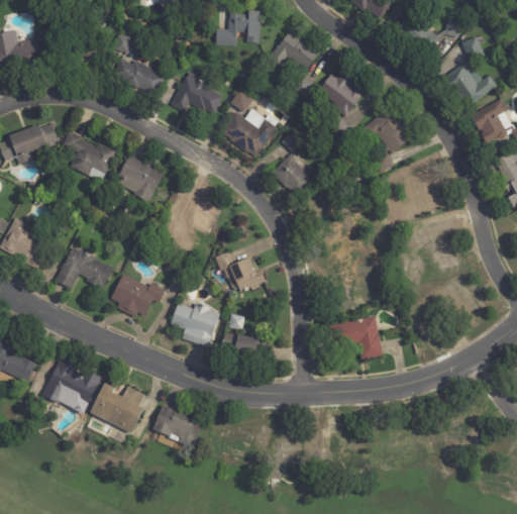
[(185,0),(186,1),(171,12),(162,0),(185,0)]
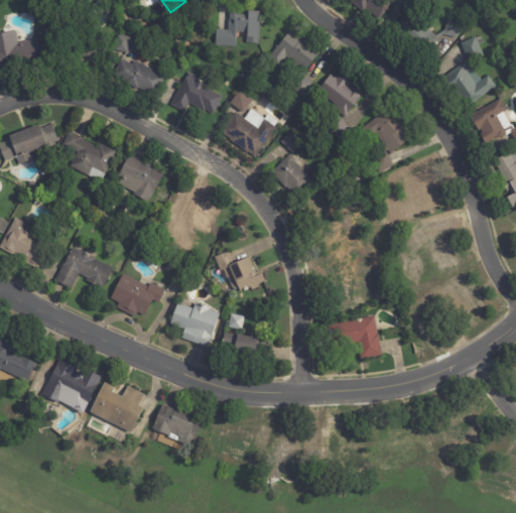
[(361,9),(352,1),(353,0),(393,0),(379,18),(366,7),(364,10),(361,9)]
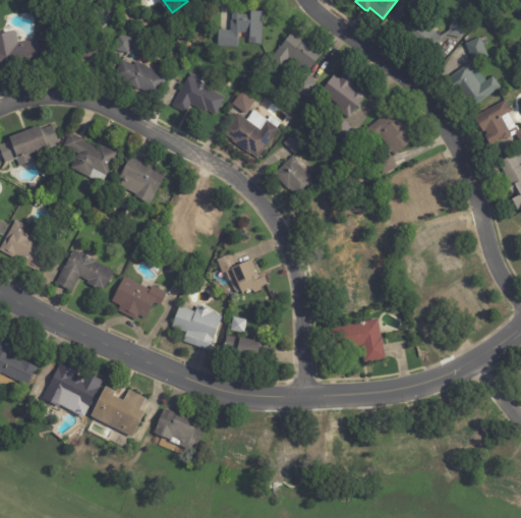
[(248,37),(249,32),(239,31),(238,46),(218,45),(219,27),(230,29),(231,18),(232,8),(241,9),(241,12),(247,13),(248,9),(263,10),(262,43),(248,42),(248,37)]
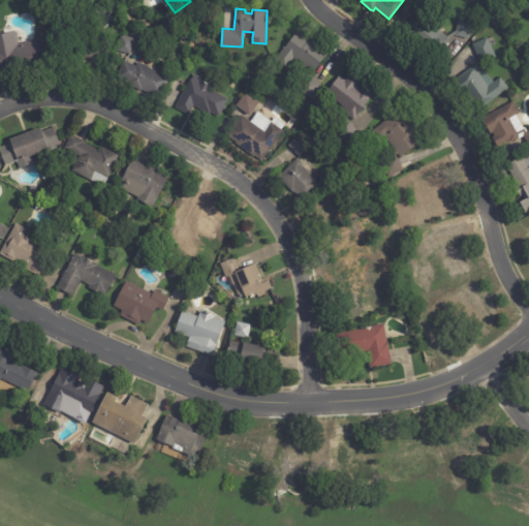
[(456,30),(459,19),(472,22),(469,37),(455,34),(449,37),(450,38),(436,56),(429,50),(429,51),(422,44),(423,43),(415,37),(412,41),(402,33),(422,9),(436,21),(434,24),(447,35),(456,30)]
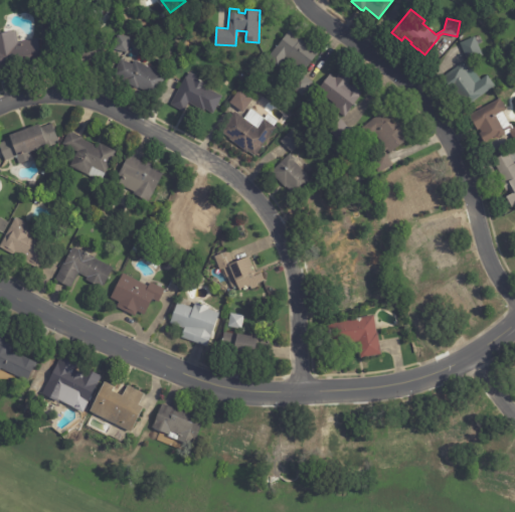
[(0,32),(16,29),(18,40),(37,36),(42,59),(0,68),(0,32)]
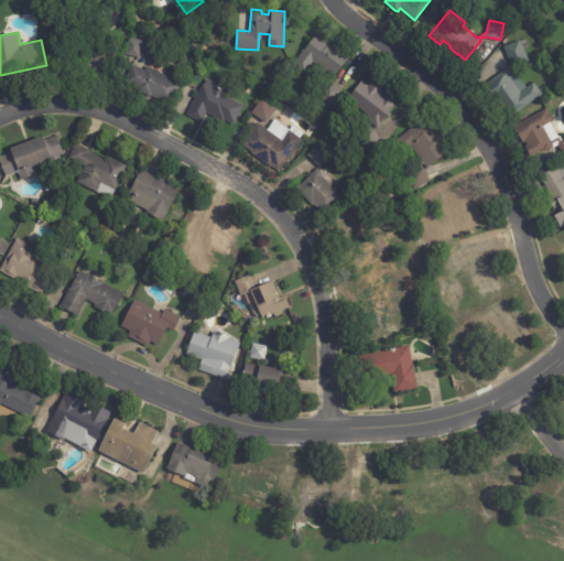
[(334,44),(349,56),(333,76),(332,75),(332,81),(344,89),(332,105),(317,93),(328,78),(328,73),(324,68),(320,74),(312,68),(316,63),(314,61),(304,72),(293,62),(317,32),(329,42),(329,41),(334,44)]
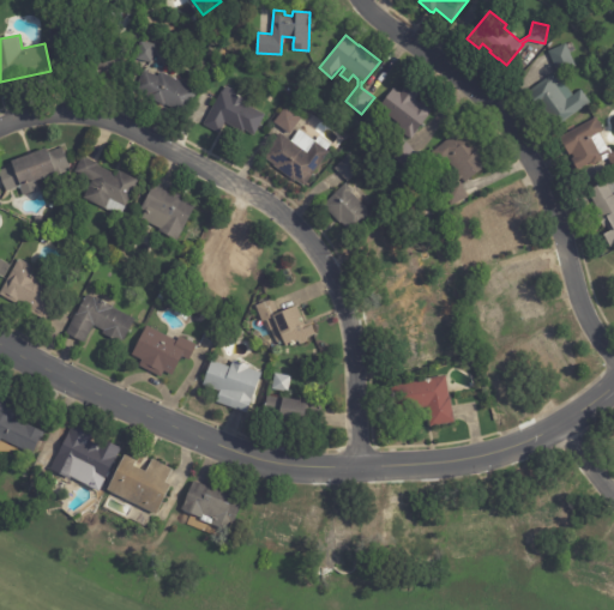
[(148,41),(155,42),(151,61),(136,58),(139,40),(148,41)]
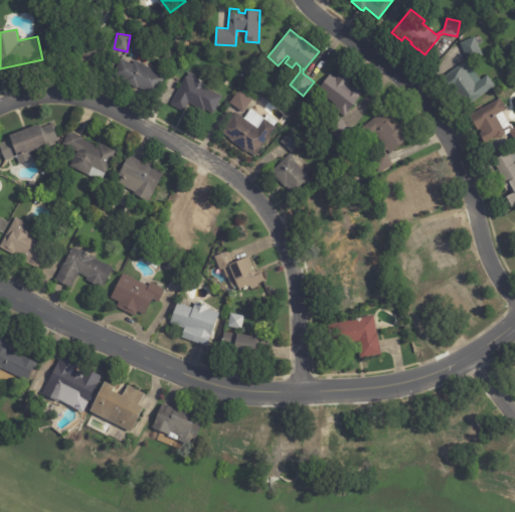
[(475,36),(484,54),(474,58),(475,60),(468,65),(469,67),(466,69),(467,70),(472,66),(481,78),(488,73),(496,84),(469,104),(455,86),(450,90),(441,77),(464,60),(466,62),(469,60),(460,41),(475,35),(475,36)]
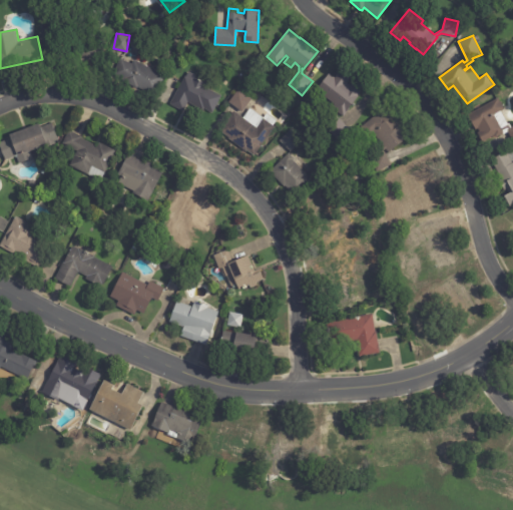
[(96,45),(93,62),(87,61),(87,63),(78,61),(78,59),(66,57),(69,38),(96,43),(96,45)]
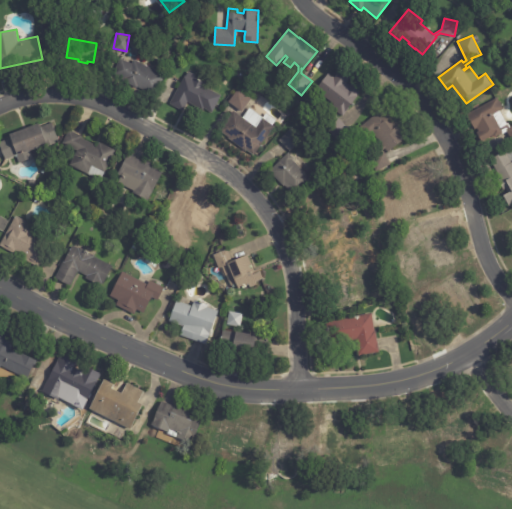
[(122,57),(131,62),(133,58),(165,74),(155,94),(137,85),(136,87),(123,80),(124,79),(112,73),(120,57),(122,57)]
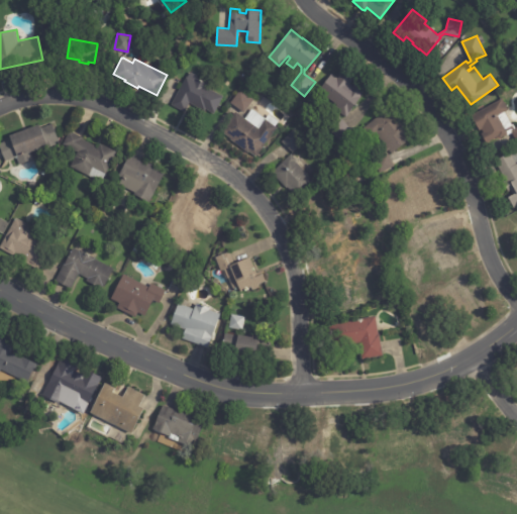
[(353,77),(349,83),(352,85),(357,80),(367,87),(360,95),(362,96),(351,107),(352,108),(346,116),(338,110),(334,114),(336,116),(338,114),(352,129),(341,140),(326,125),(333,119),(329,115),(334,108),(333,107),(337,103),(319,89),(332,73),(337,77),(343,69),(353,77)]
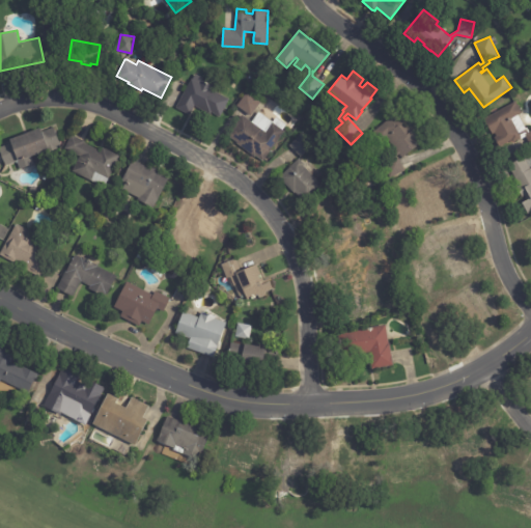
[(201,79),(213,84),(211,88),(229,99),(220,115),(212,111),(211,113),(195,104),(190,114),(176,107),(191,78),(192,78),(195,74),(202,78),(201,79)]
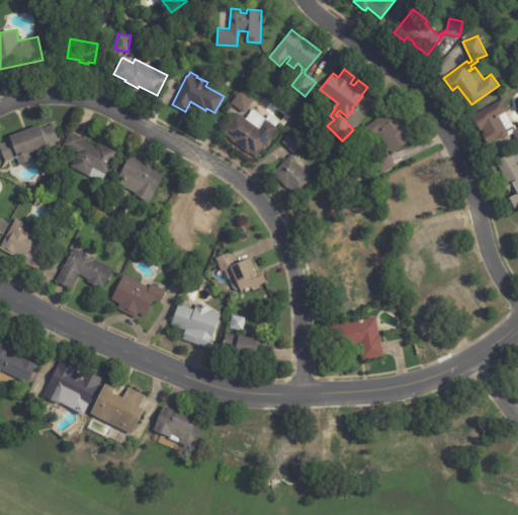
[(508,105),(510,108),(506,111),(513,124),(514,124),(516,127),(517,125),(517,141),(512,131),(514,130),(513,127),(508,131),(509,134),(501,138),(500,136),(488,142),(483,133),(485,132),(483,127),(481,130),(472,114),(503,97),(508,105)]
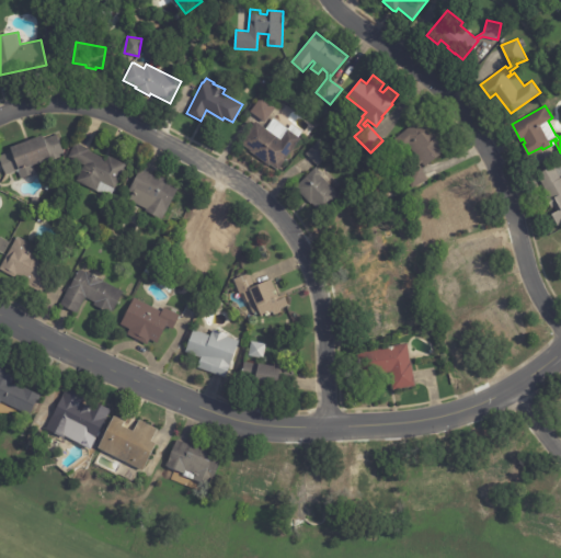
[(434,134),(441,141),(442,141),(443,143),(439,146),(443,150),(425,166),(422,161),(419,164),(419,166),(421,164),(427,179),(412,186),(405,172),(415,167),(413,163),(420,159),(409,145),(404,148),(396,137),(422,115),(431,126),(426,129),(431,134),(433,133),(434,134)]
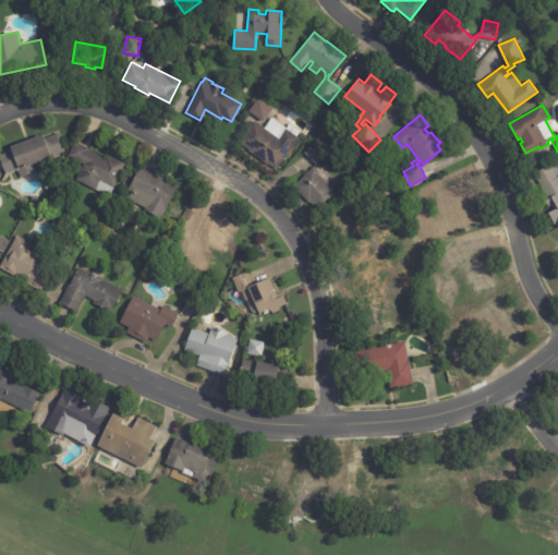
[(287,128),(299,136),(276,168),(269,163),(268,164),(263,159),(252,152),(250,149),(251,149),(239,141),(254,119),(266,128),(274,118),(287,128)]
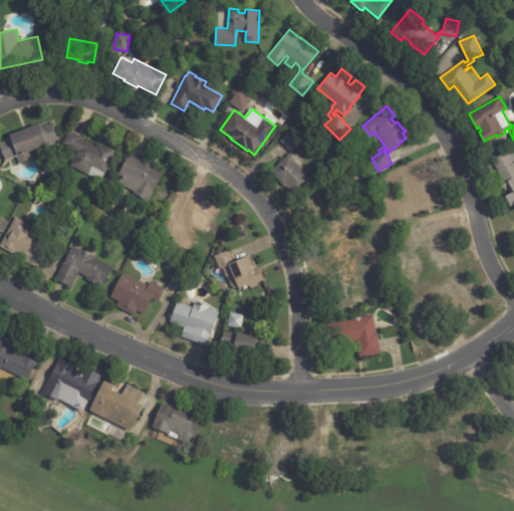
[(56,140),(46,144),(17,156),(16,155),(5,159),(0,144),(0,141),(10,138),(9,135),(38,123),(40,126),(51,121),(58,140),(56,140)]
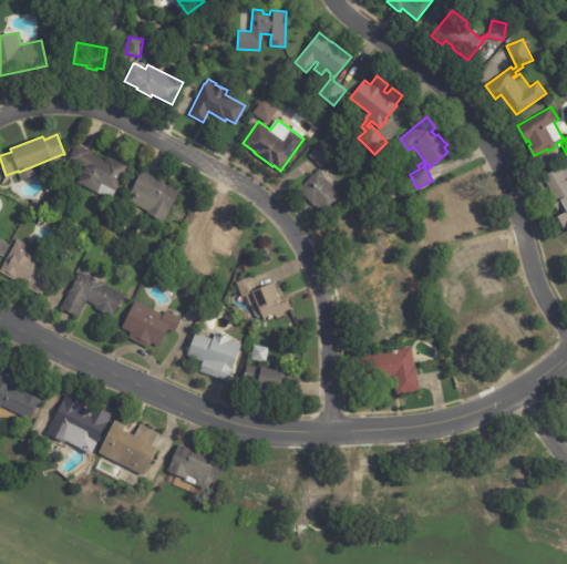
[(311,203),(298,188),(320,166),(309,154),(323,140),(336,152),(323,164),(330,170),(329,171),(344,185),(338,191),(343,196),(323,215),(311,203)]
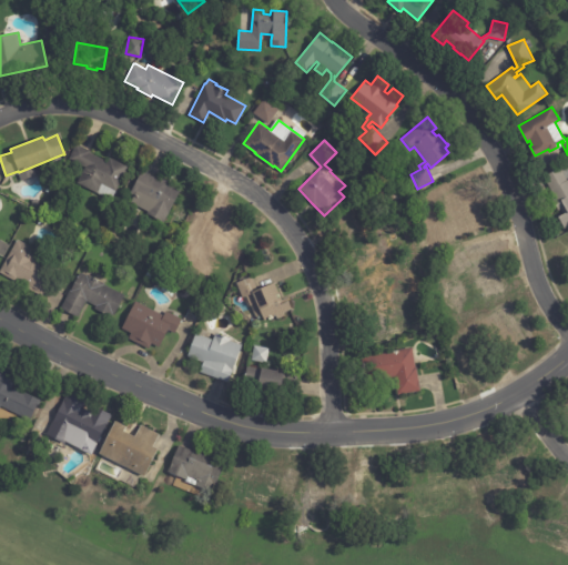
[(79,144),(91,150),(90,152),(108,161),(110,157),(128,165),(117,190),(115,190),(111,199),(77,183),(85,165),(69,158),(77,142),(79,144)]
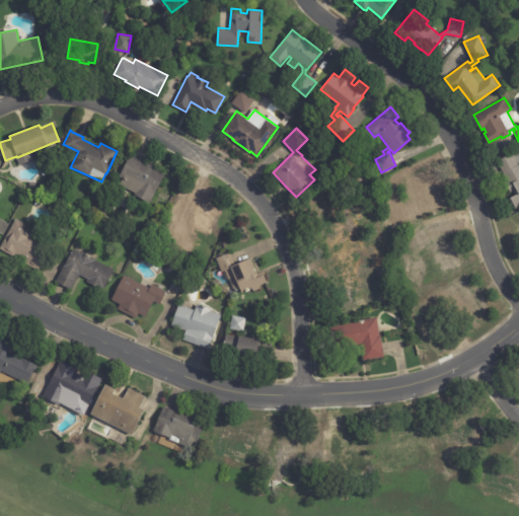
[(518,207),(517,209),(511,198),(516,195),(514,190),(511,192),(504,178),(506,177),(498,160),(513,152),(518,163),(518,207)]
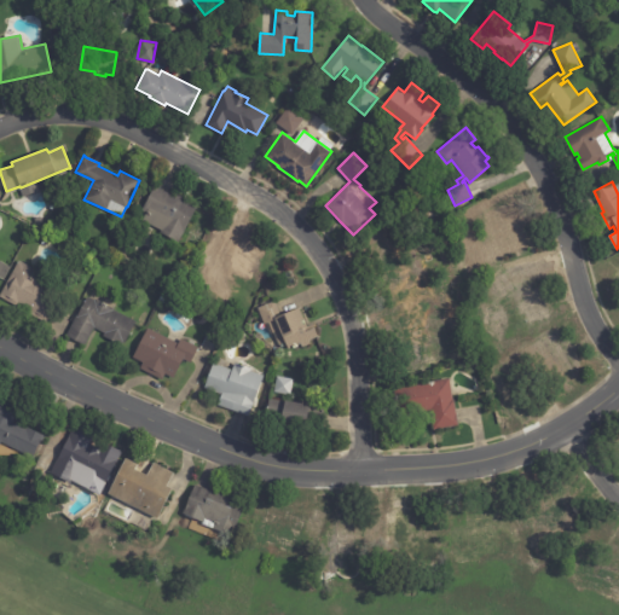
[(158,186),(175,196),(177,193),(198,204),(178,242),(162,232),(163,230),(138,216),(155,185),(158,186)]
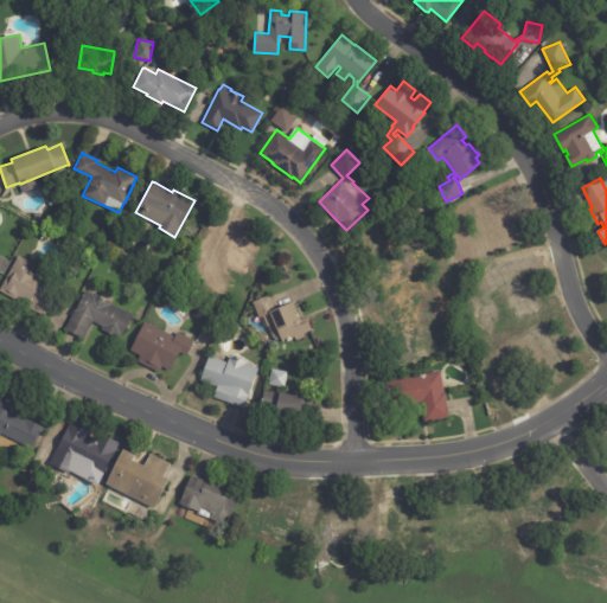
[(521,242),(506,194),(471,205),(480,236),(448,245),(454,263),(521,242)]
